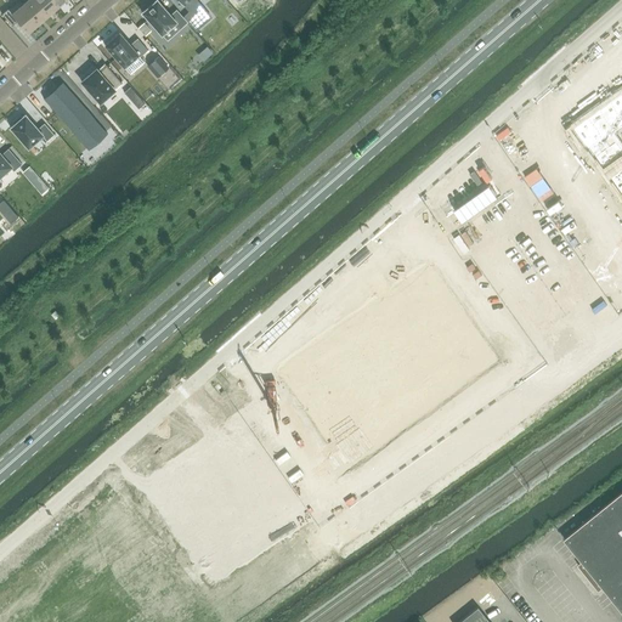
[(18,0),(18,1),(38,23),(49,15),(34,0),(26,0),(22,4),(18,0)]
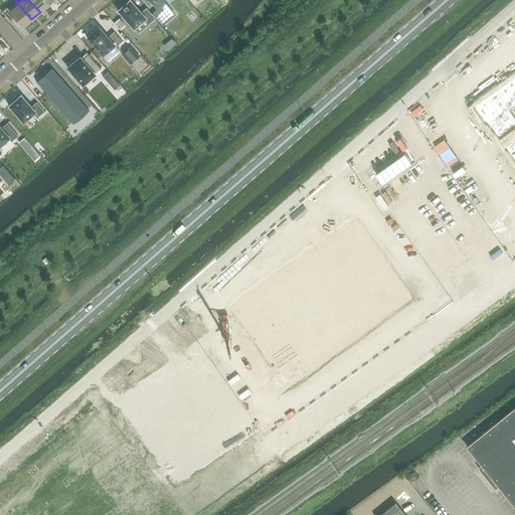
[(28,0),(40,12),(48,5),(43,0),(28,0)]
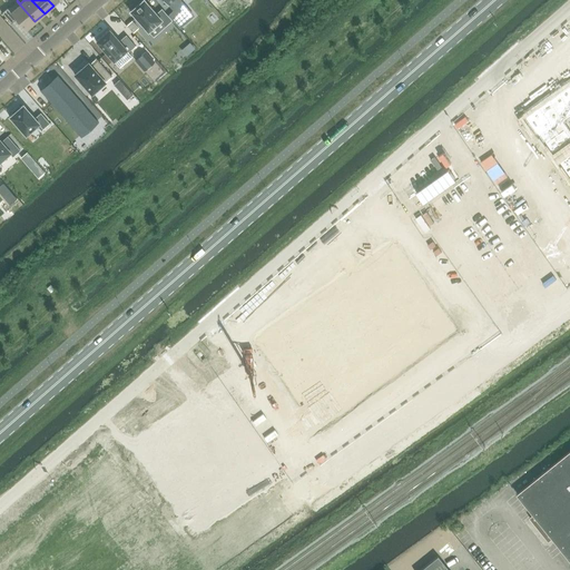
[(144,0),(141,0),(129,11),(147,31),(160,20),(165,26),(172,20),(161,8),(155,13),(144,0)]
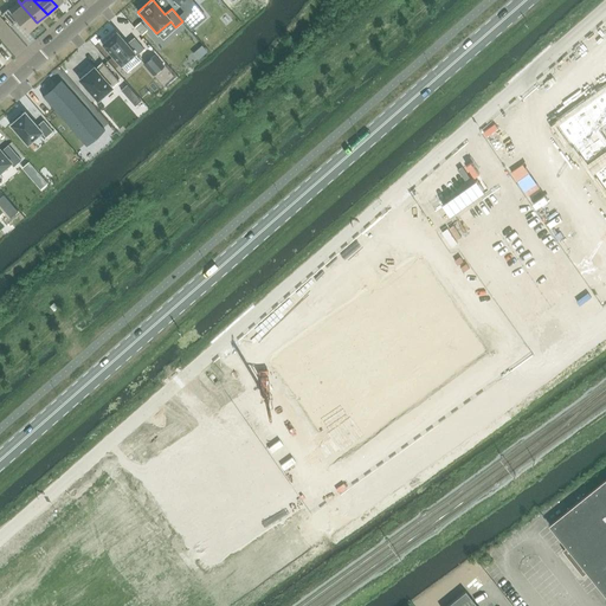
[(173,0),(174,0),(184,12),(185,12),(194,4),(192,0),(173,0)]
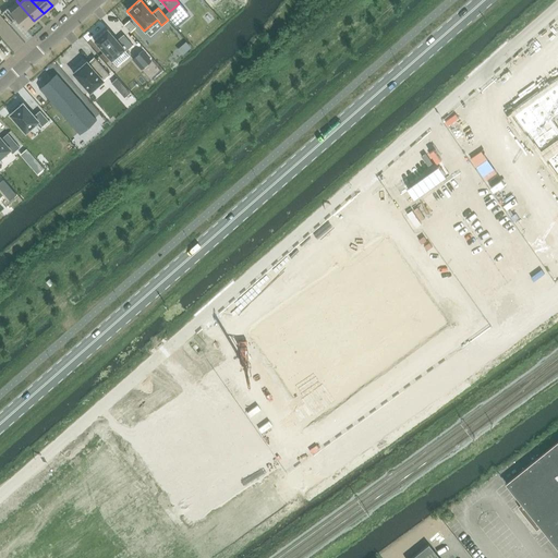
[(8,8),(1,13),(11,23),(15,19),(25,29),(34,21),(16,1),(8,9),(8,8)]
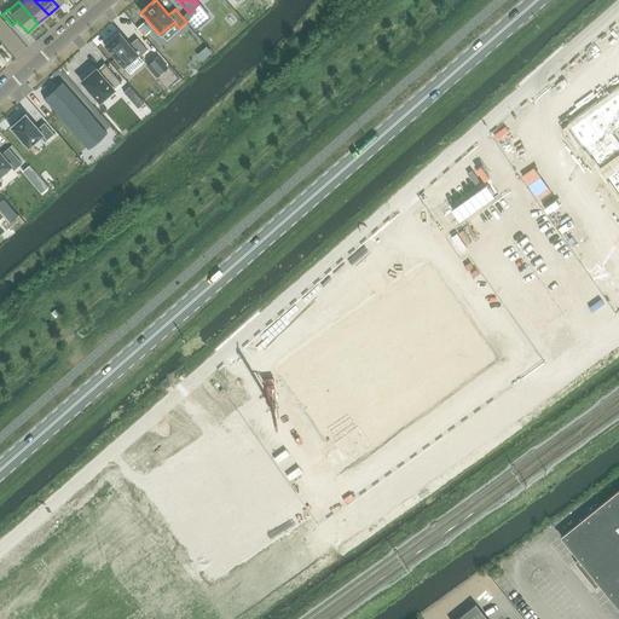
[(189,12),(183,17),(195,32),(201,27),(189,12)]
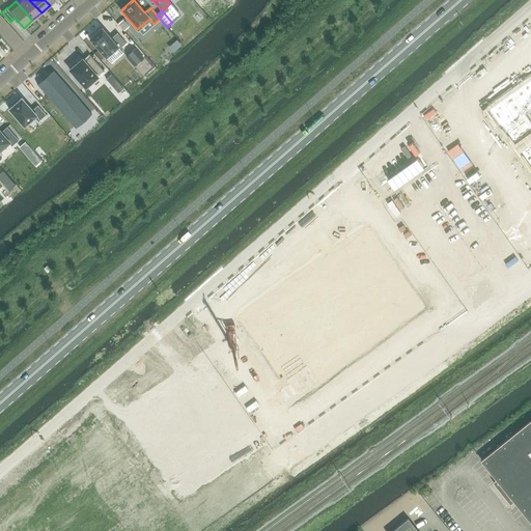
[(117,24),(123,30),(129,26),(122,19),(117,24)]
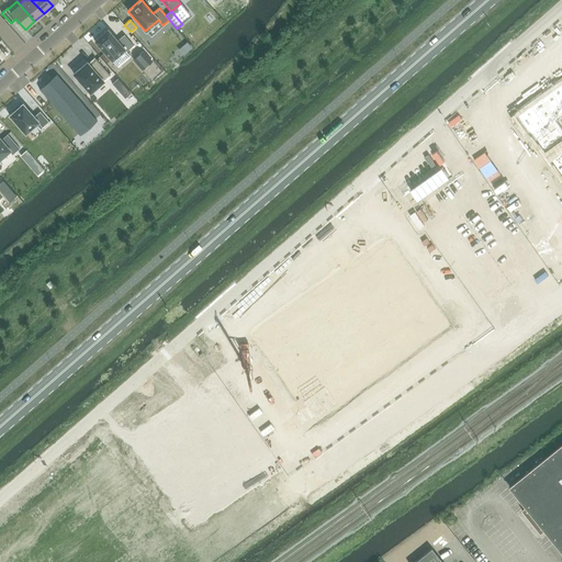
[(134,45),(124,35),(117,41),(108,29),(94,41),(117,67),(131,56),(126,52),(134,45)]
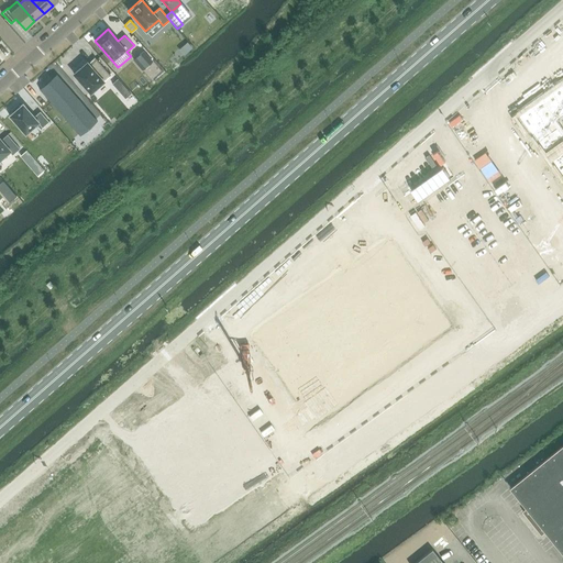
[(144,51),(133,59),(142,70),(152,62),(144,51)]
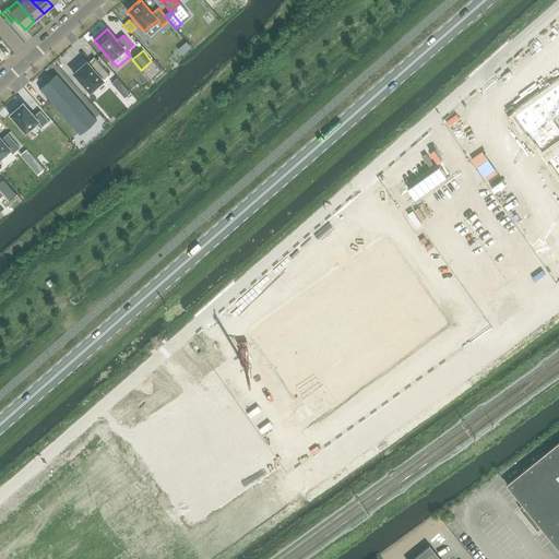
[(86,61),(73,73),(90,92),(109,74),(96,59),(90,66),(86,61)]
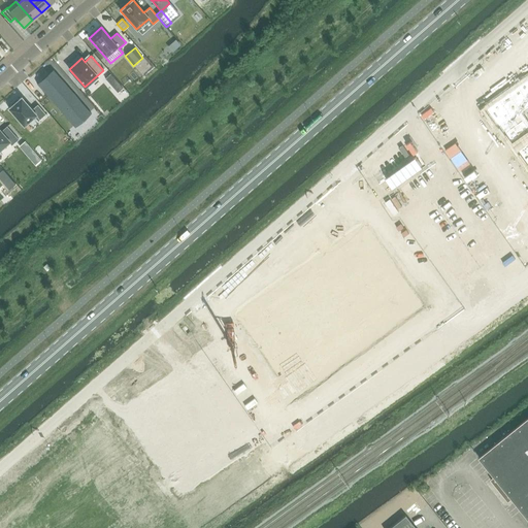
[(37,83),(37,84),(47,96),(54,103),(56,101),(65,111),(63,113),(75,127),(74,125),(90,112),(91,113),(85,106),(84,107),(74,97),(76,96),(53,69),(53,70),(53,71),(48,74),(38,84),(37,83)]
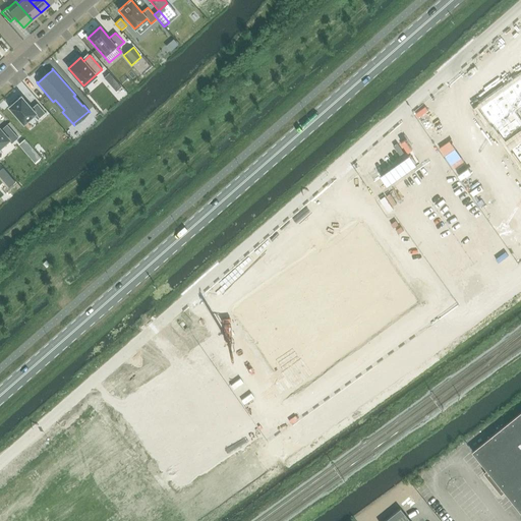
[(520,78),(481,107),(520,163),(520,78)]
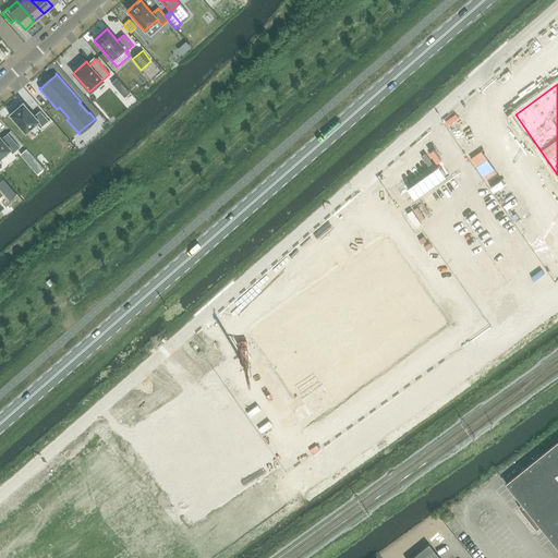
[(125,88),(120,93),(124,97),(130,93),(125,88)]
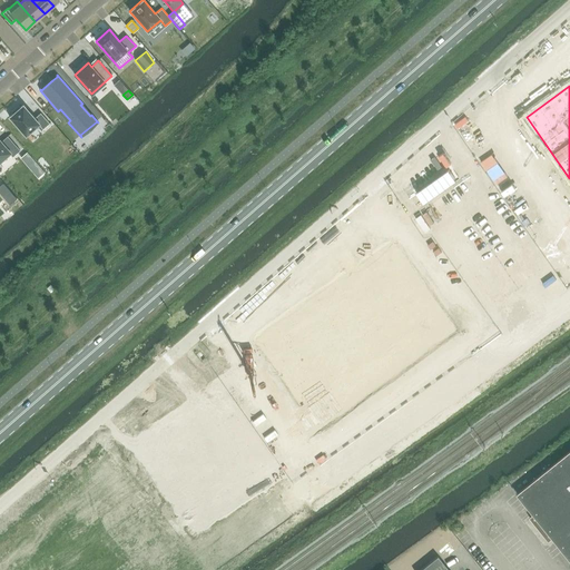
[(12,114),(9,117),(26,135),(38,124),(42,129),(49,124),(40,114),(35,118),(22,105),(19,108),(18,106),(11,112),(12,114)]
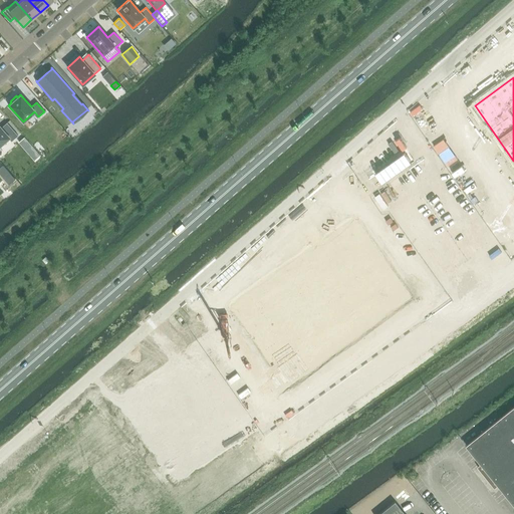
[(0,126),(0,145),(8,138),(11,142),(18,136),(7,122),(1,129),(0,126)]
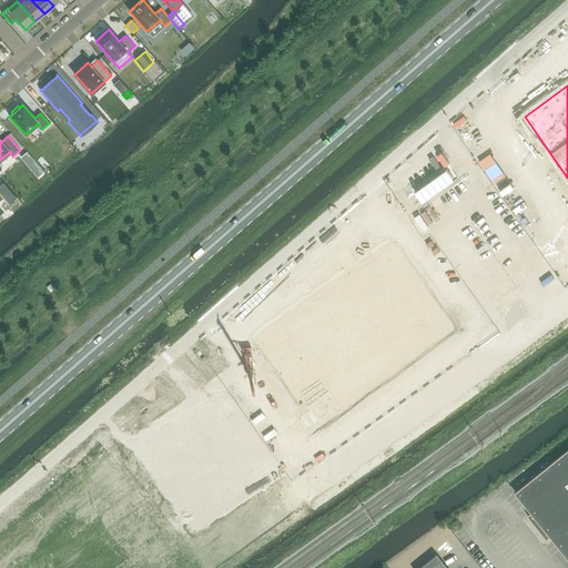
[(21,156),(30,166),(36,162),(27,151),(21,156)]
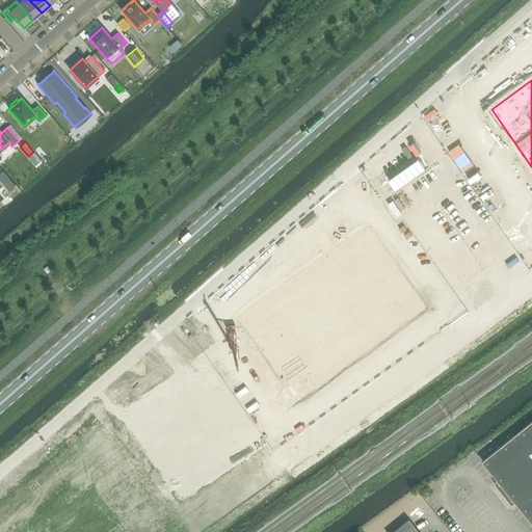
[(0,173),(0,180),(9,191),(16,186),(2,171),(0,173)]
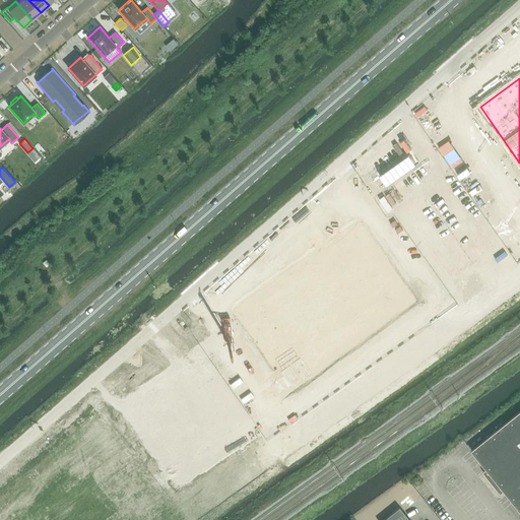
[(359,221),(237,309),(291,389),(415,302),(359,221)]
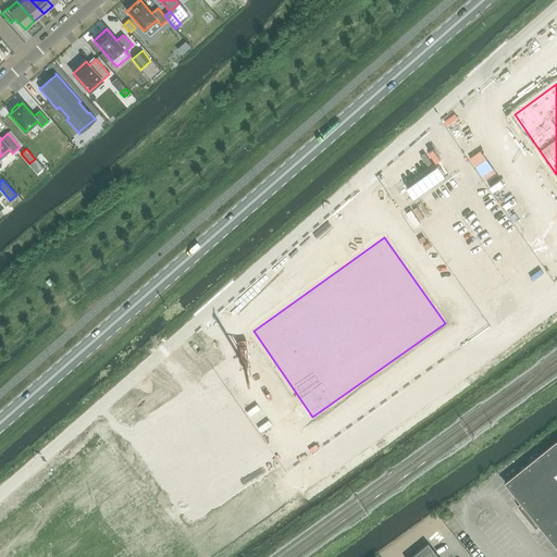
[(556,441),(505,483),(556,546),(556,441)]
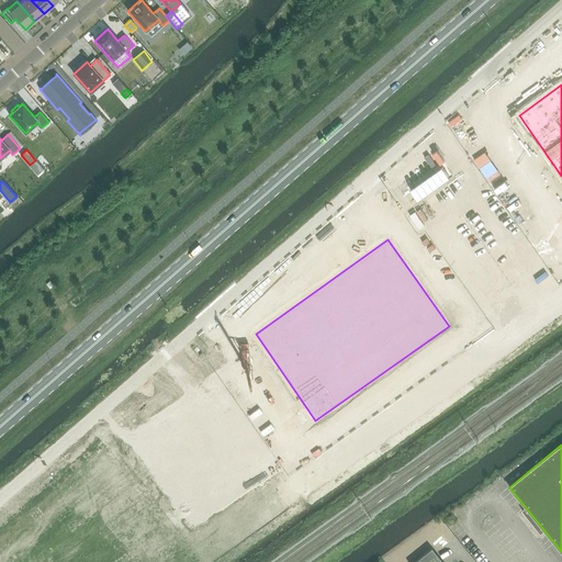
[(442,561),(431,548),(414,561),(442,561)]
